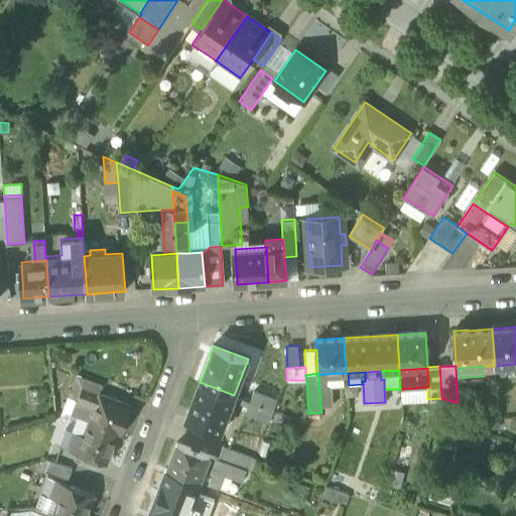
[(331,382),(331,386),(347,385),(346,373),(327,374),(327,383),(331,382)]
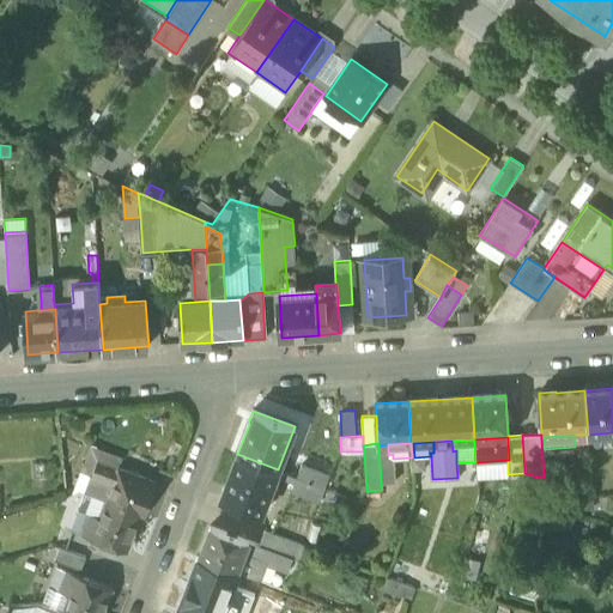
[(388,455),(388,444),(378,445),(381,483),(395,481),(393,459),(393,454),(388,455)]
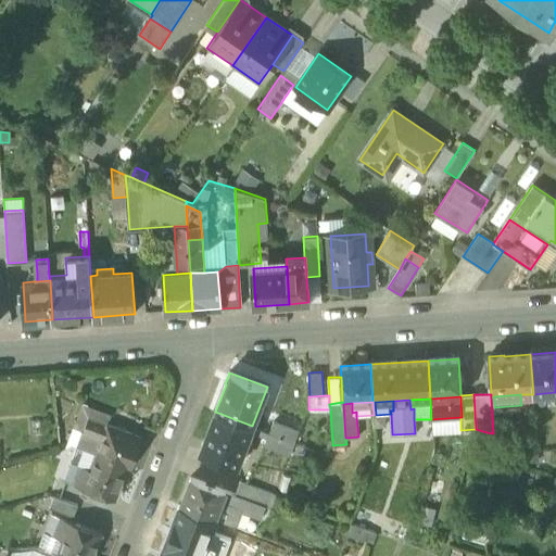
[(238,465),(252,426),(215,412),(204,440),(200,451),(238,465)]
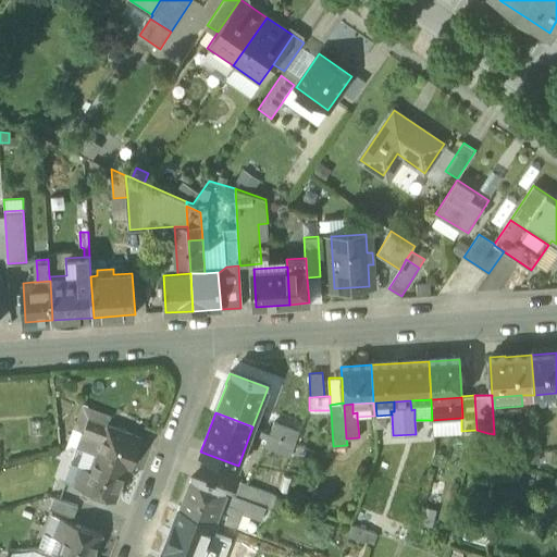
[(89,418),(84,433),(103,440),(110,424),(89,418)]
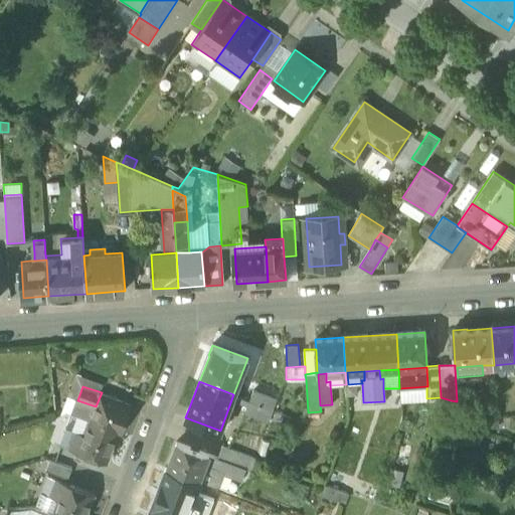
[(426,386),(399,388),(400,400),(426,398),(426,386)]
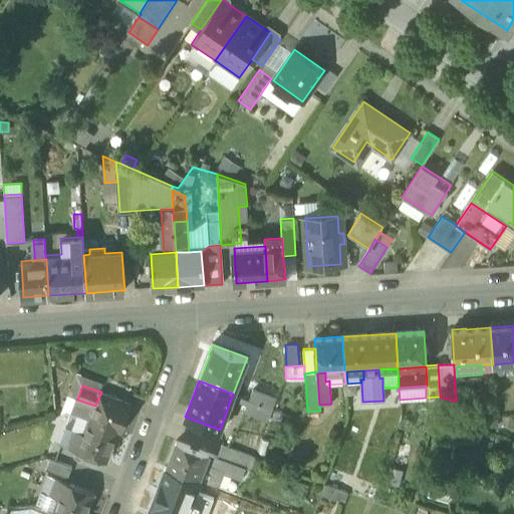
[(253,389),(249,400),(272,409),(276,398),(253,389)]
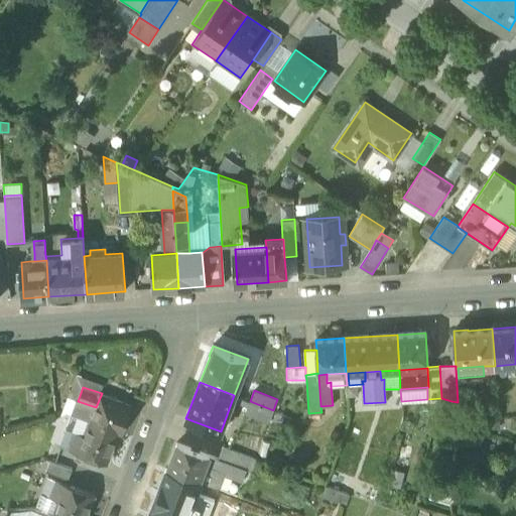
[(135,405),(102,393),(96,407),(91,421),(120,432),(125,433),(135,405)]
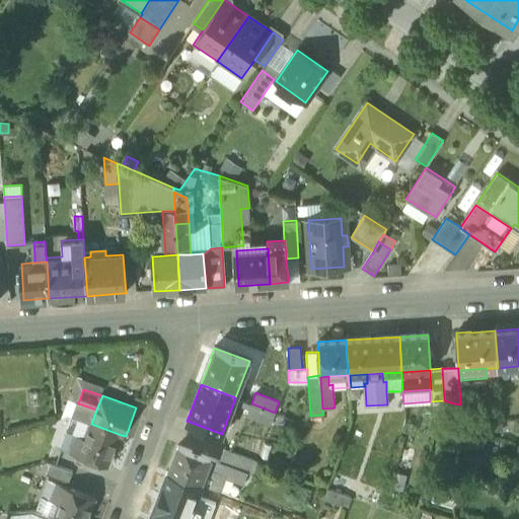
[(439,420),(454,420),(454,403),(444,400),(439,420)]
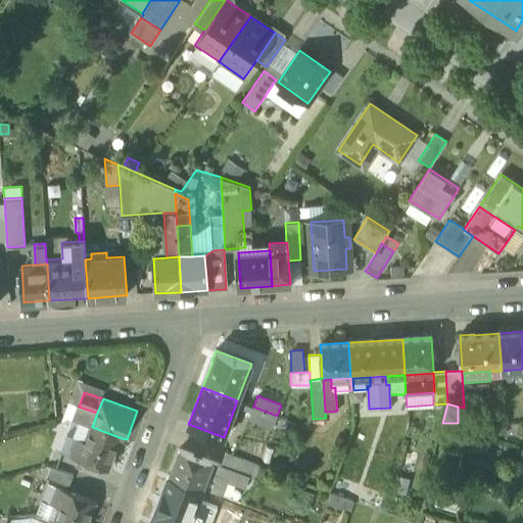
[(92,427),(97,413),(79,407),(74,420),(92,427)]
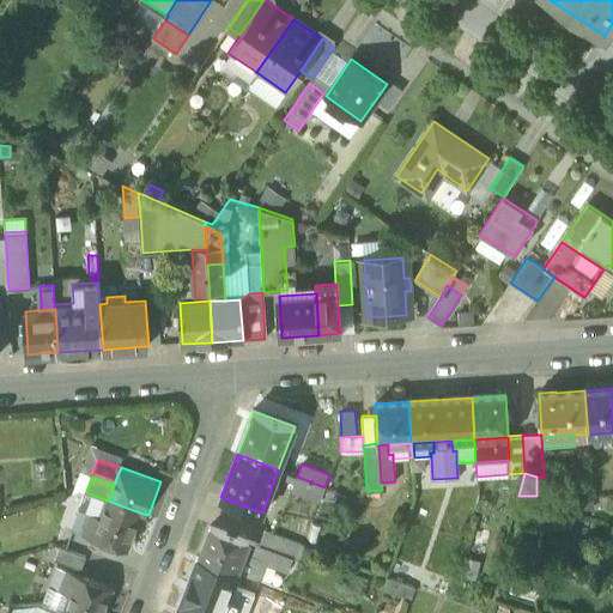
[(320,501),(325,487),(297,477),(291,490),(320,501)]
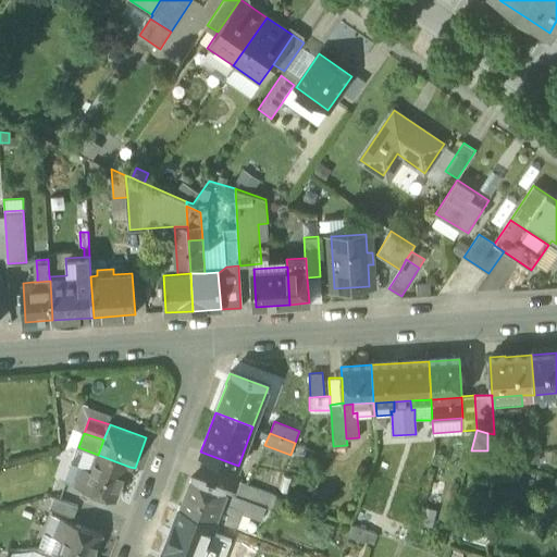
[(98,455),(91,471),(84,491),(118,502),(130,467),(98,455)]
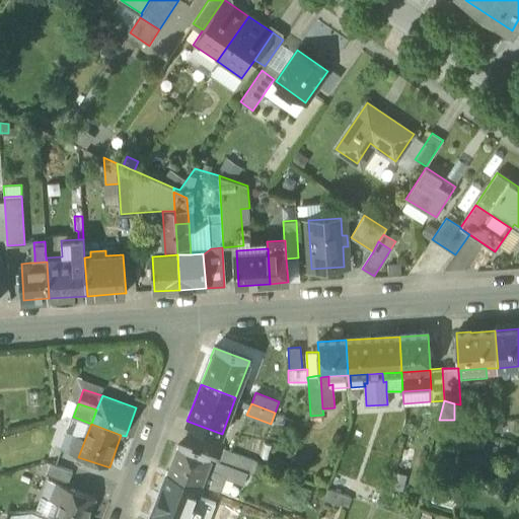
[(69,454),(78,457),(85,439),(75,435),(69,454)]
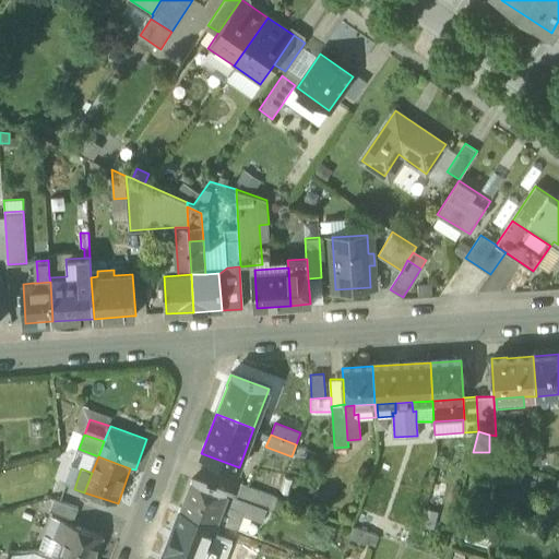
[(216,521),(224,501),(227,494),(227,492),(191,479),(180,507),(216,521)]
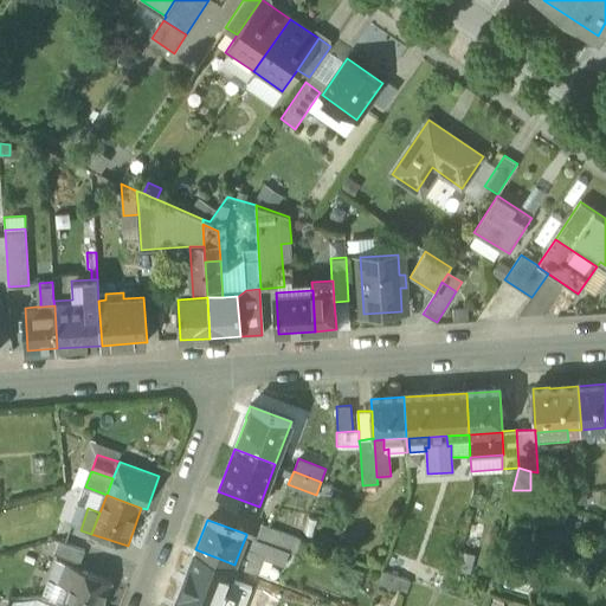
[(289,552),(296,554),(301,540),(262,524),(256,539),(289,552)]
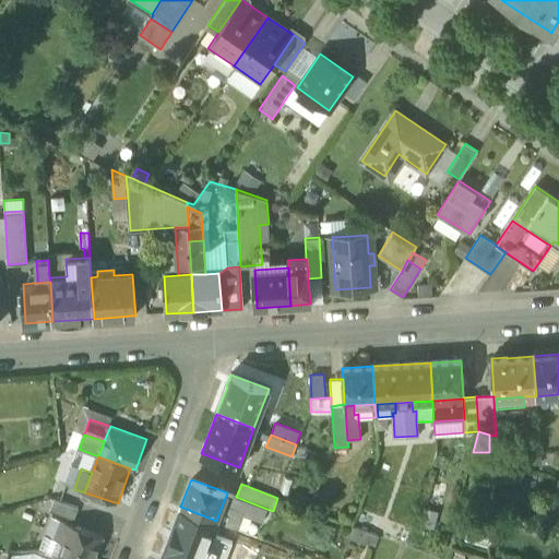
[(522,490),(503,486),(500,501),(518,506),(522,490)]
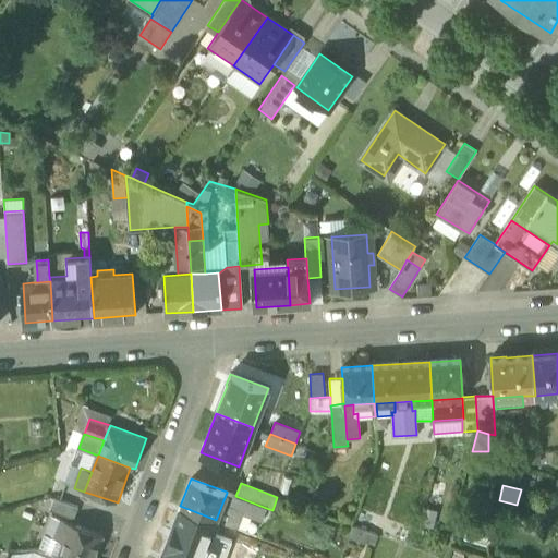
[(235,496),(227,493),(223,500),(232,505),(231,507),(243,511),(262,519),(266,508),(235,496)]
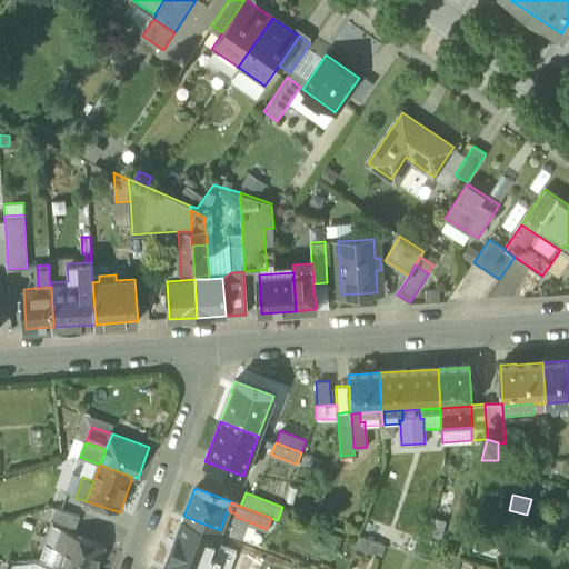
[(50,519),(75,529),(80,517),(55,507),(50,519)]
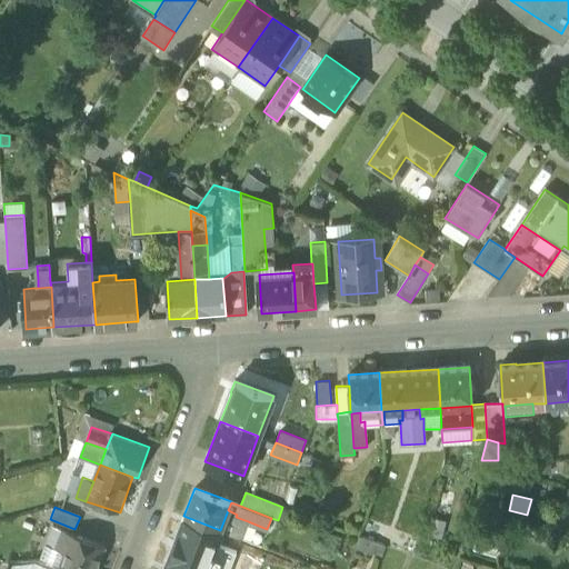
[(237,515),(228,510),(220,530),(241,538),(248,521),(236,517),(237,515)]
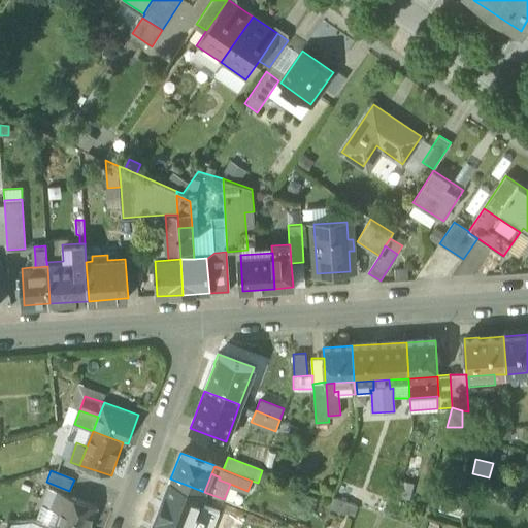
[(190,527),(200,503),(204,492),(170,479),(152,527),(190,527)]
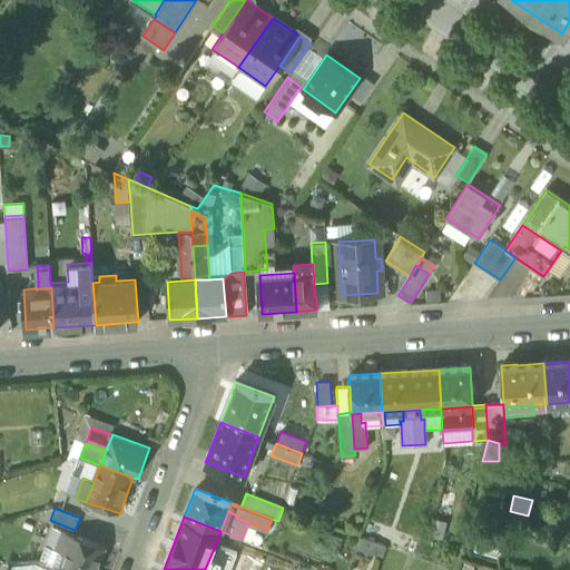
[(448,522),(431,517),(425,534),(442,540),(448,522)]
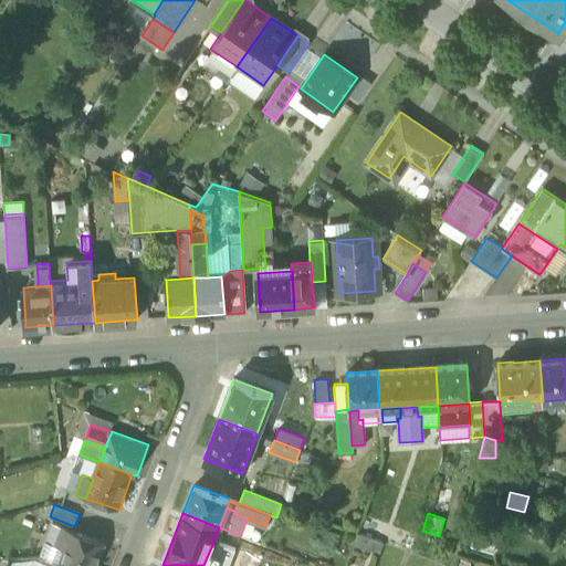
[(55,545),(67,551),(75,533),(62,528),(55,545)]
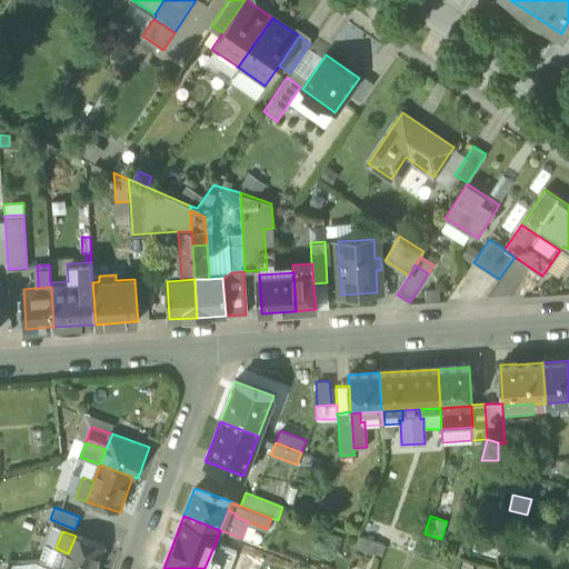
[(371,551),(375,541),(358,535),(352,549),(370,556),(371,551)]
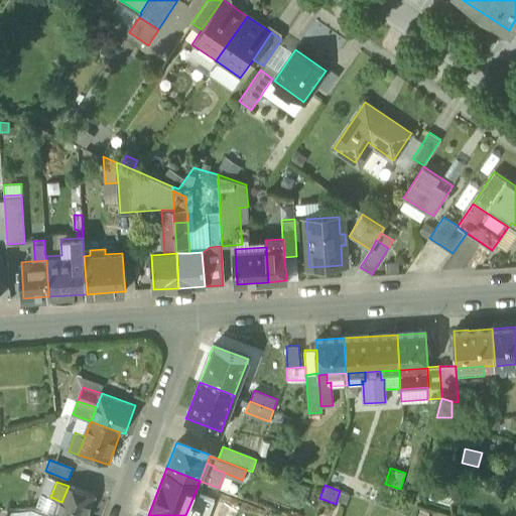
[(61,502),(54,515),(88,515),(96,496),(69,486),(61,502)]
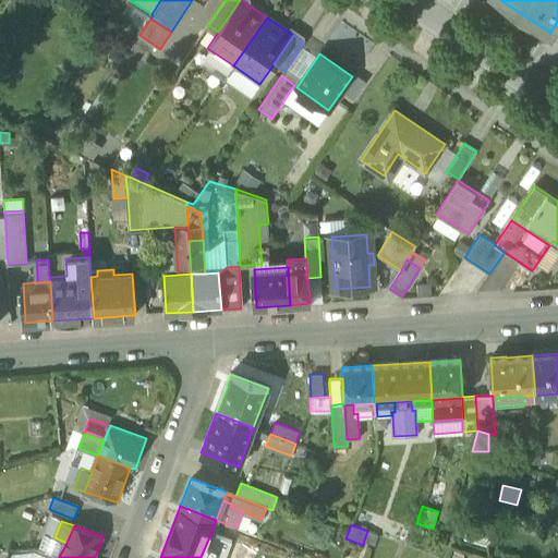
[(364,541),(374,544),(377,534),(367,531),(364,541)]
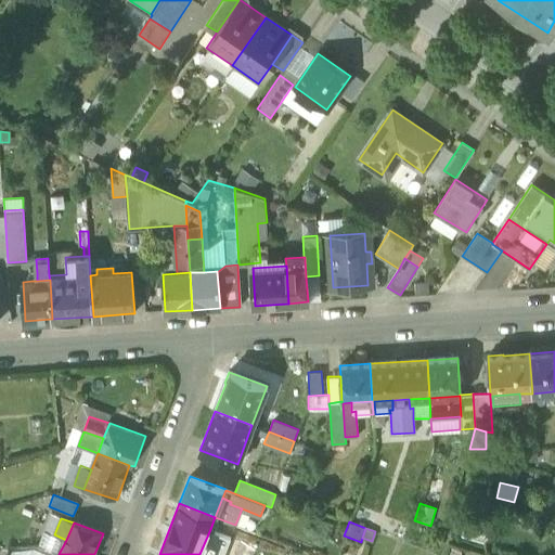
[(222,554),(230,537),(210,529),(199,554),(222,554)]
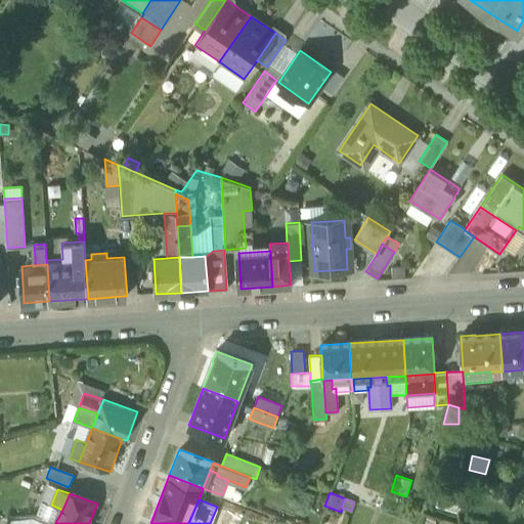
[(55,523),(62,510),(51,505),(42,500),(35,517),(54,523),(55,523)]
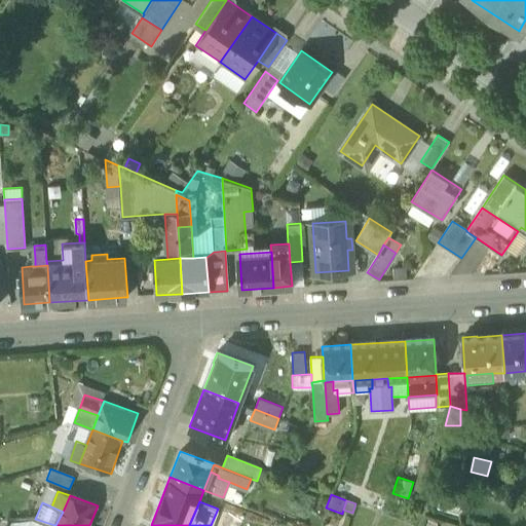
[(54,525),(35,519),(31,517),(11,520),(8,525),(54,525)]
